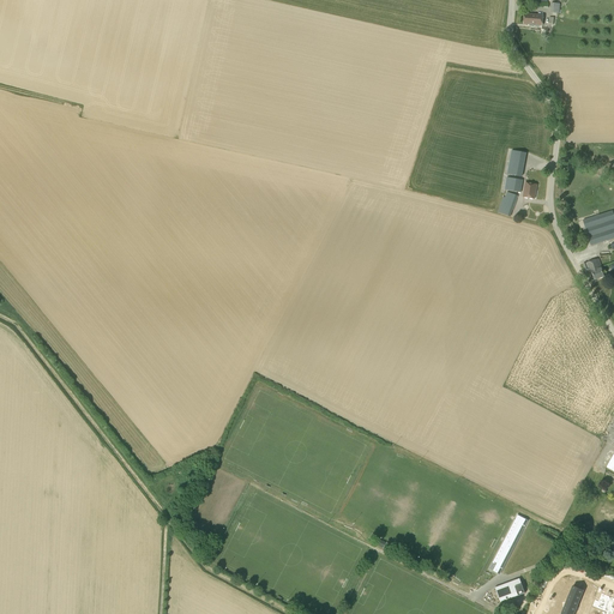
[(542,25),(543,16),(524,14),(523,24),(542,25)]
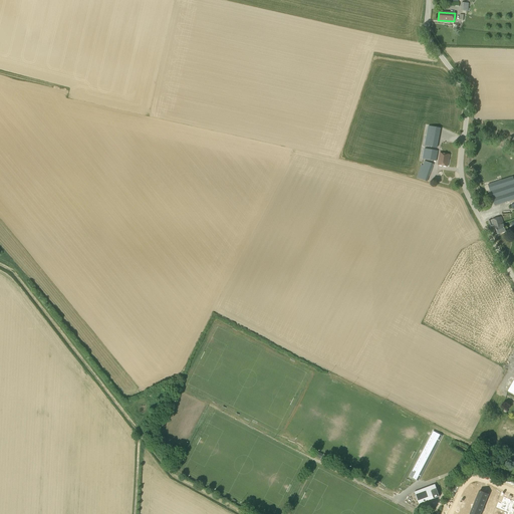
[(428,125),(425,142),(438,144),(441,129),(428,125)]
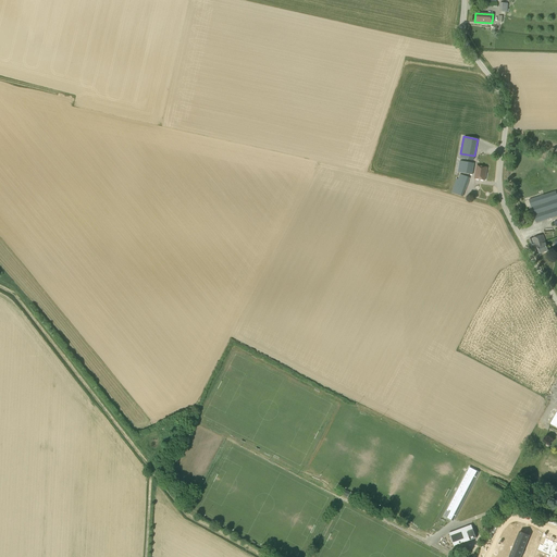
[(472,175),(474,163),(460,161),(458,172),(472,175)]
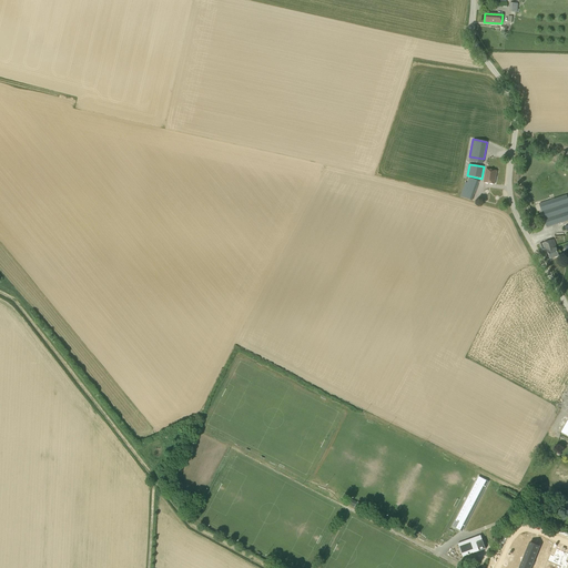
[(494,183),(496,171),(486,170),(484,182),(494,183)]
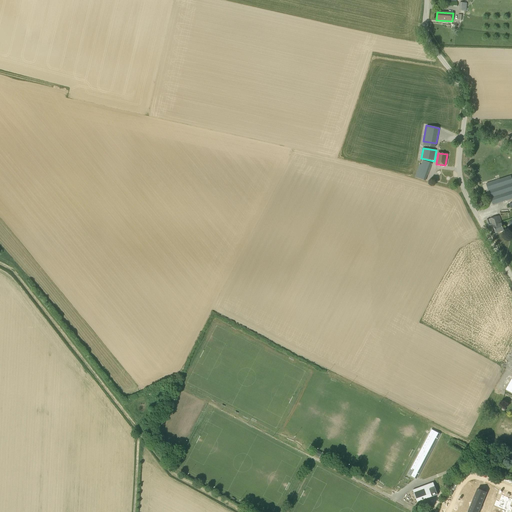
[(425,181),(432,163),(423,160),(421,165),(419,164),(415,177),(425,181)]
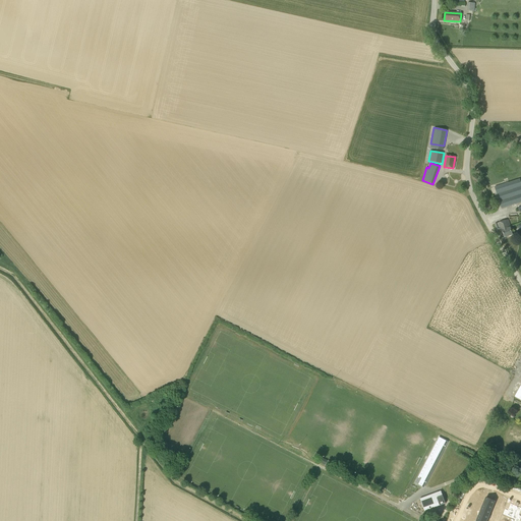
[(502,209),(520,201),(520,183),(520,179),(495,186),(502,209)]
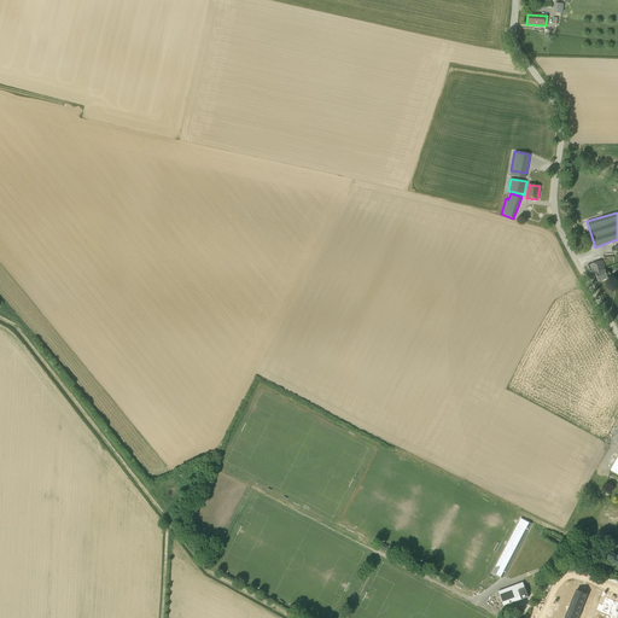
[(608,279),(602,261),(587,266),(589,274),(595,272),(599,281),(608,279)]
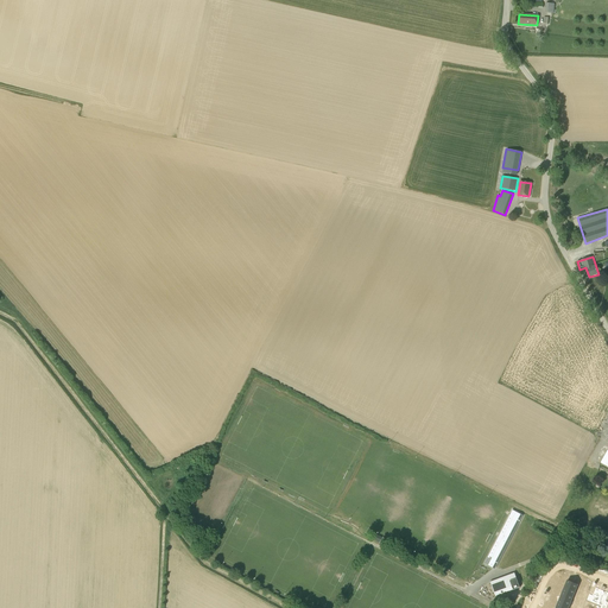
[(495,569),(523,515),(512,510),(485,564),(495,569)]
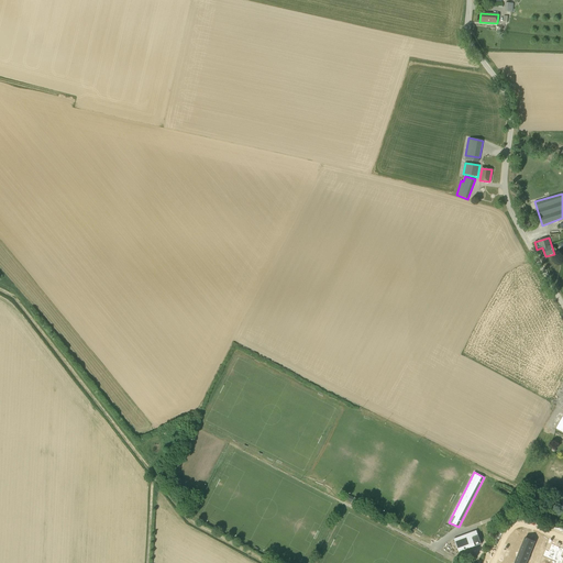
[(478,531),(456,540),(462,553),(484,544),(478,531)]
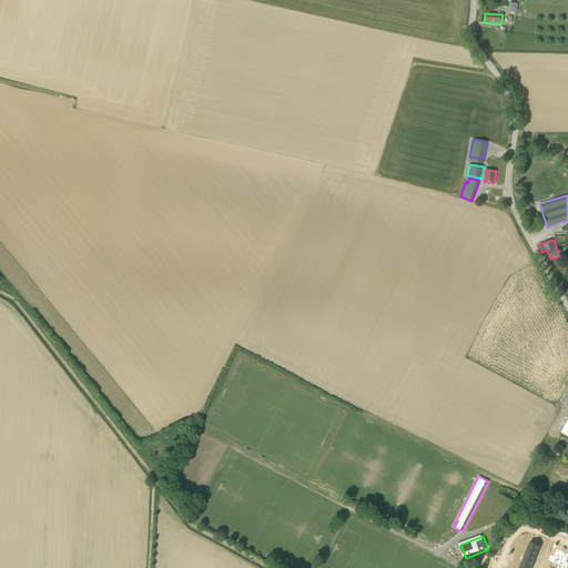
[(530,541),(528,547),(537,551),(538,551),(540,546),(539,546),(530,541)]
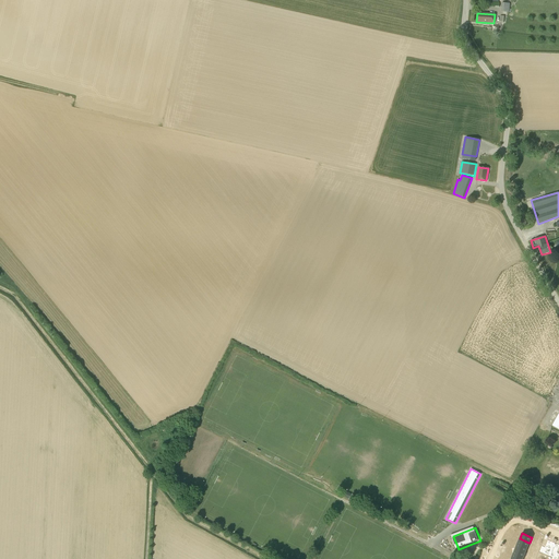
[(520,538),(518,544),(526,547),(527,548),(530,543),(528,543),(520,538)]
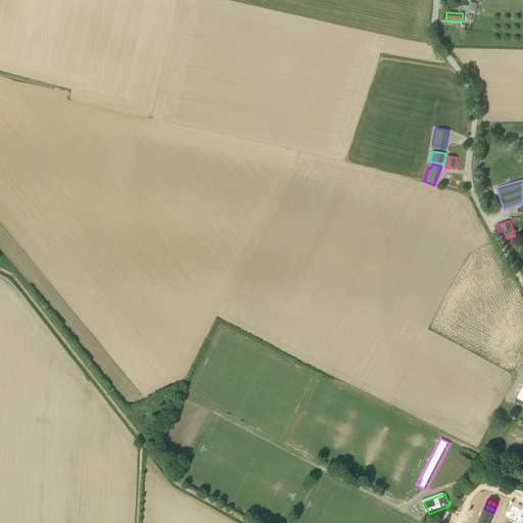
[(514,520),(518,509),(512,506),(510,511),(509,513),(506,511),(504,516),(508,517),(514,520)]
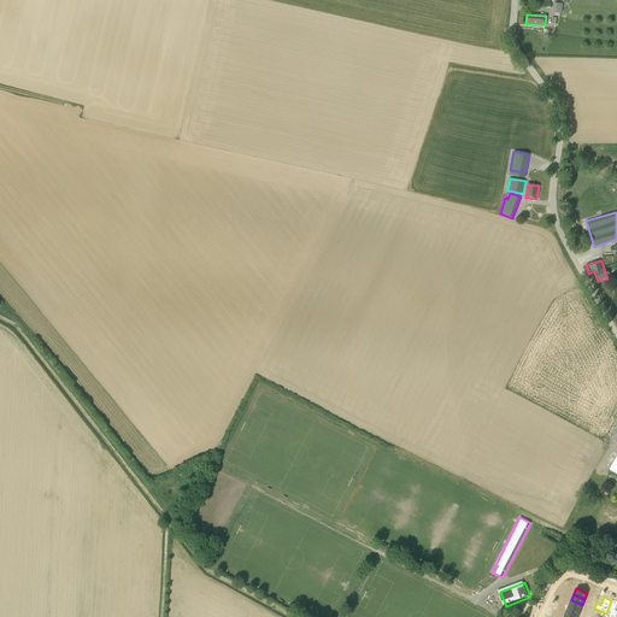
[(571,600),(569,606),(579,610),(580,611),(582,605),(581,604),(571,600)]
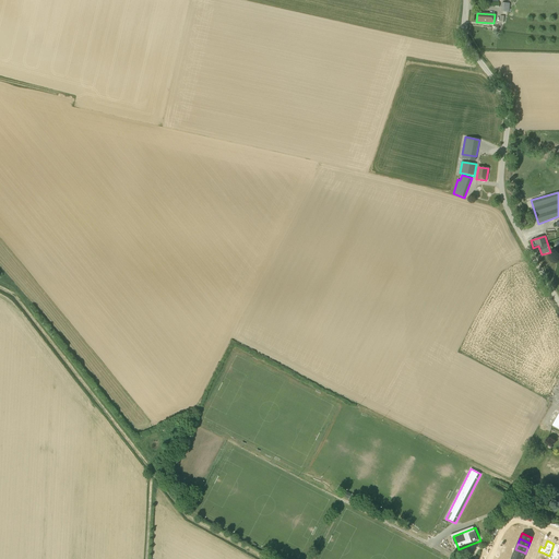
[(558,545),(554,544),(549,556),(556,558),(557,558),(558,558),(558,554),(558,552),(558,551),(558,549),(558,545)]
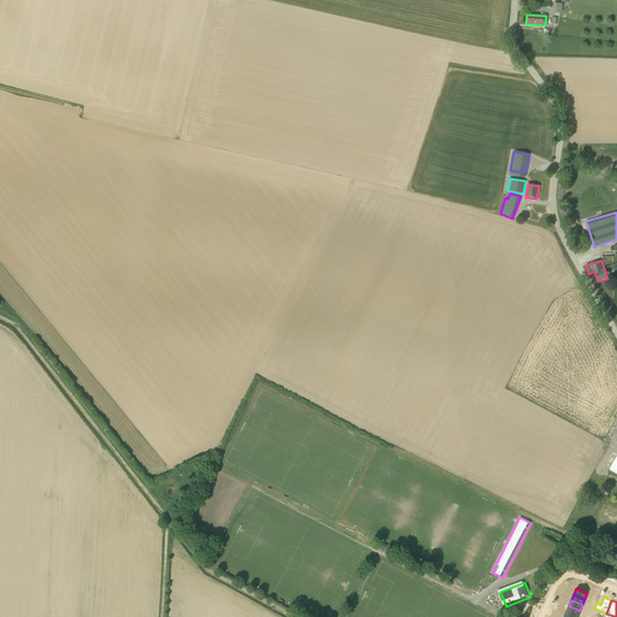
[(569,606),(566,612),(576,616),(577,616),(580,611),(579,610),(569,606)]
